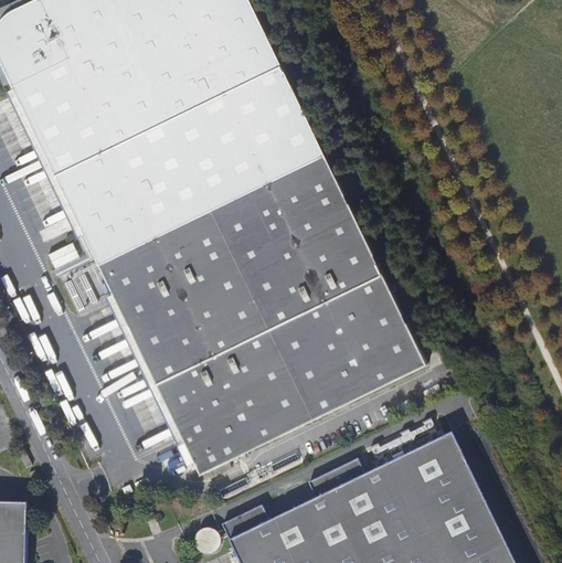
[(0,63),(12,89),(66,199),(127,325),(176,424),(183,438),(200,473),(228,459),(425,362),(348,203),(300,105),(248,0),(24,0),(11,7),(2,12),(0,14),(0,63)]
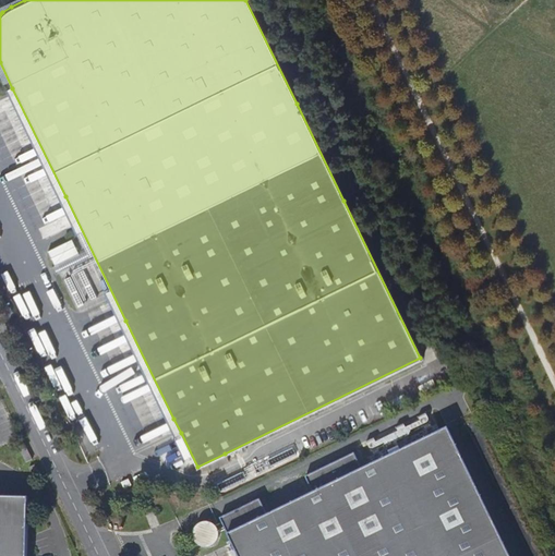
[(172,437),(181,433),(173,419),(125,321),(65,196),(12,88),(4,92),(44,172),(132,353),(172,437)]
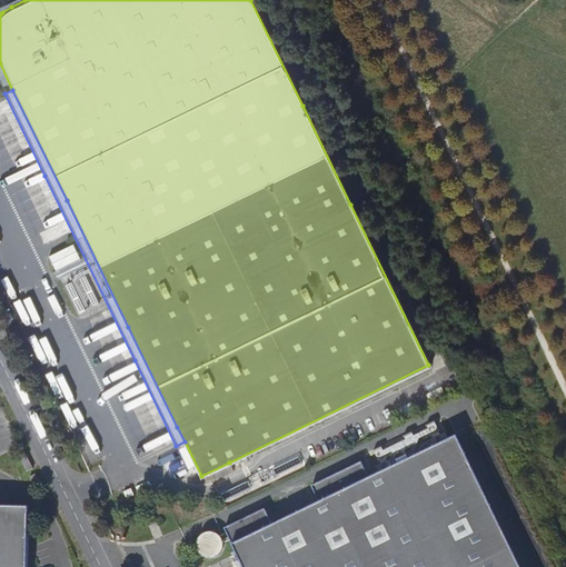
[(47,251),(53,267),(79,257),(72,241),(47,251)]
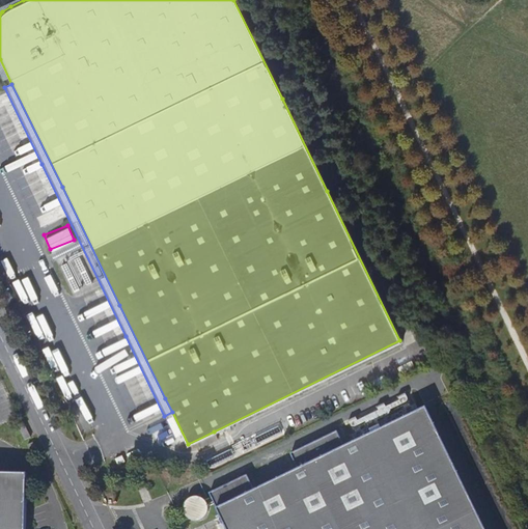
[(2,293),(6,302),(12,299),(8,289),(2,293)]
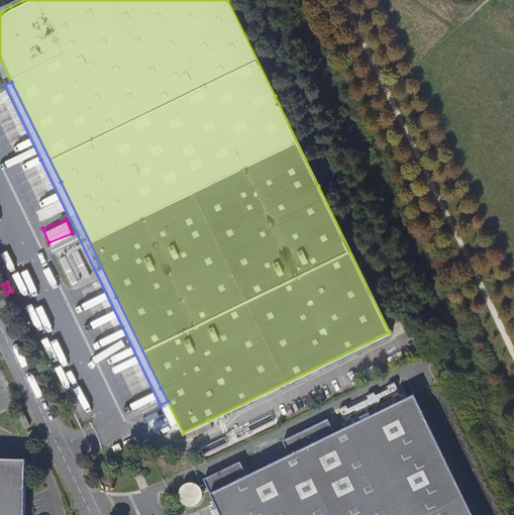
[(471,514),(412,394),(333,432),(326,417),(281,440),(288,454),(245,476),(238,460),(201,479),(218,514),(471,514)]
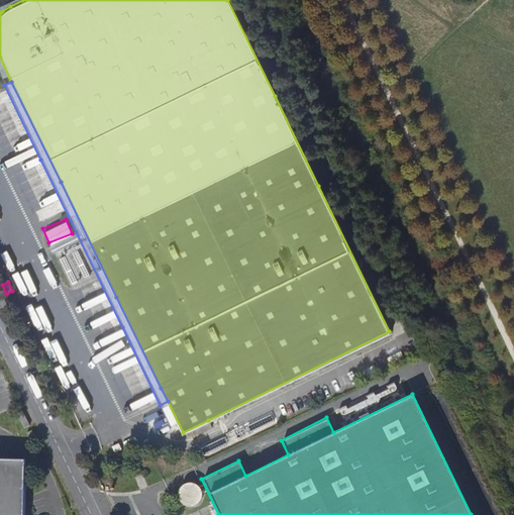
[(27,424),(20,410),(14,412),(21,426),(27,424)]
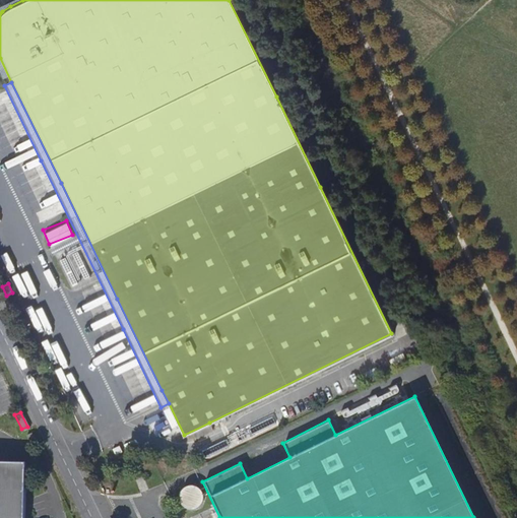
[(29,443),(35,441),(29,431),(24,434),(29,443)]
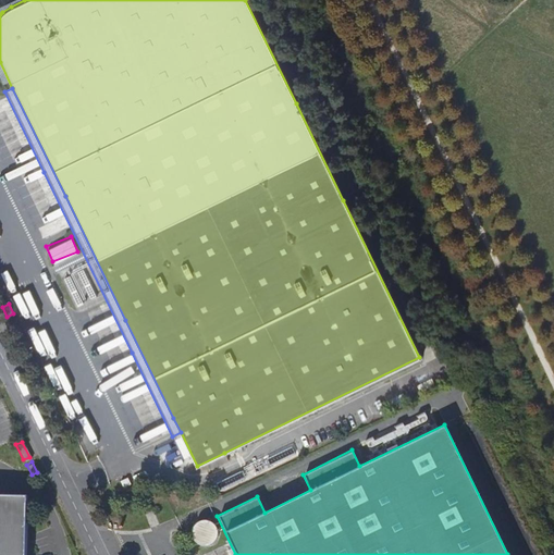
[(24,554),(26,494),(0,493),(0,554),(24,554)]
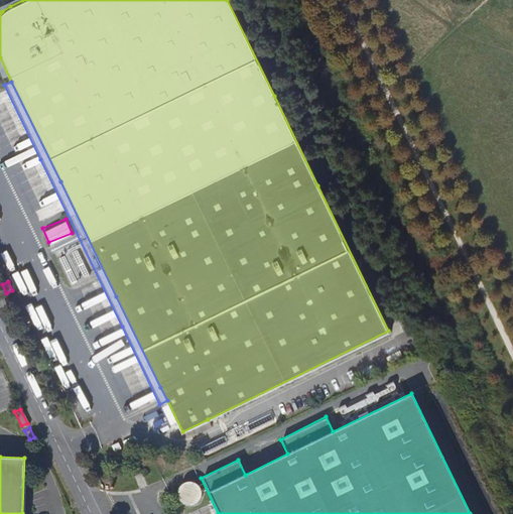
[(181,483),(179,484),(179,485),(177,487),(176,489),(176,492),(176,493),(176,496),(177,498),(178,500),(180,502),(182,503),(184,504),(186,505),(188,505),(190,505),(193,504),(195,503),(197,501),(198,500),(200,498),(200,495),(201,493),(201,491),(200,489),(199,487),(197,485),(196,483),(194,482),(191,481),(188,481),(186,481),(183,482),(181,483)]
